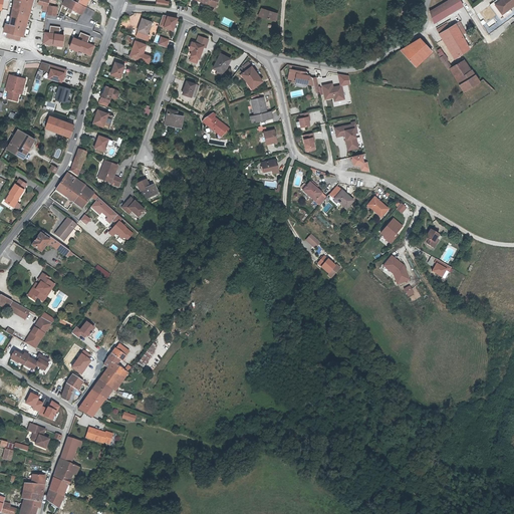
[(15,0),(12,17),(24,20),(27,6),(31,6),(33,7),(33,0),(15,0)]
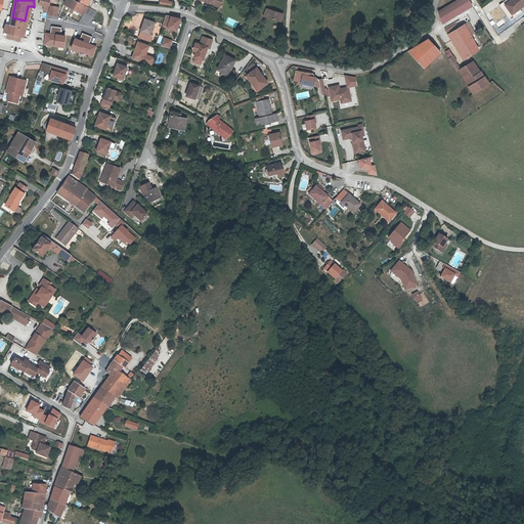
[(49,0),(40,0),(40,2),(45,3),(44,9),(48,10),(49,0)]
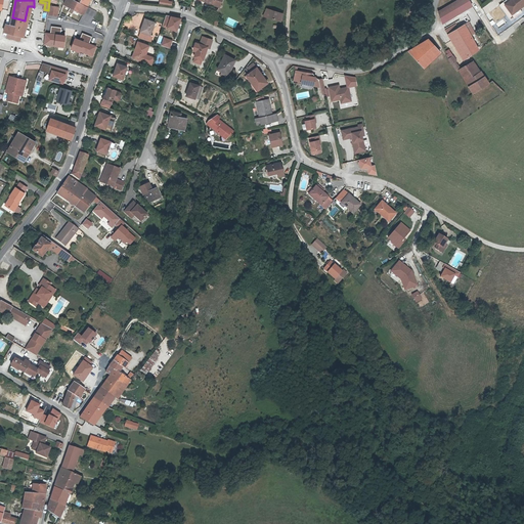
[(62,0),(64,1),(63,3),(84,12),(87,6),(85,5),(86,0),(62,0)]
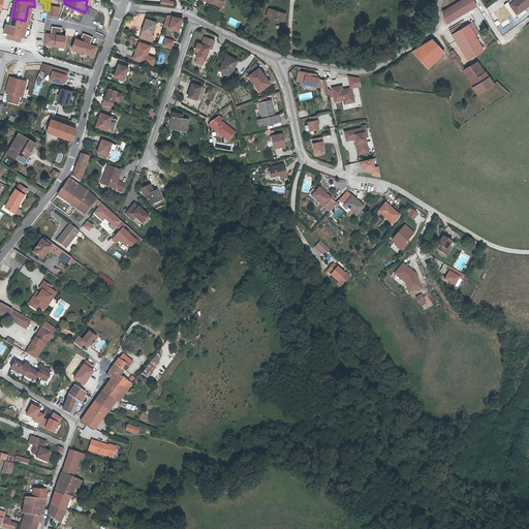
[(473,0),(464,0),(444,10),(445,14),(447,23),(477,6),(473,0)]
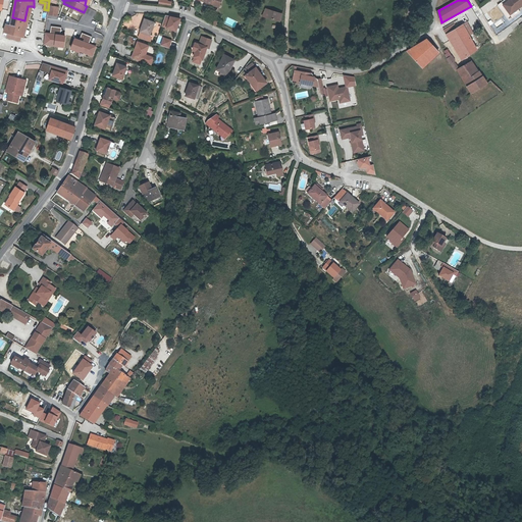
[(521,0),(505,0),(502,2),(510,14),(518,9),(521,6),(521,0)]
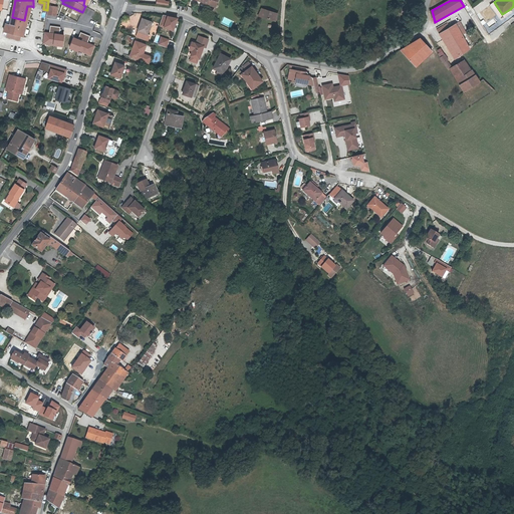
[(502,14),(494,2),(491,5),(501,20),(512,12),(510,9),(502,14)]
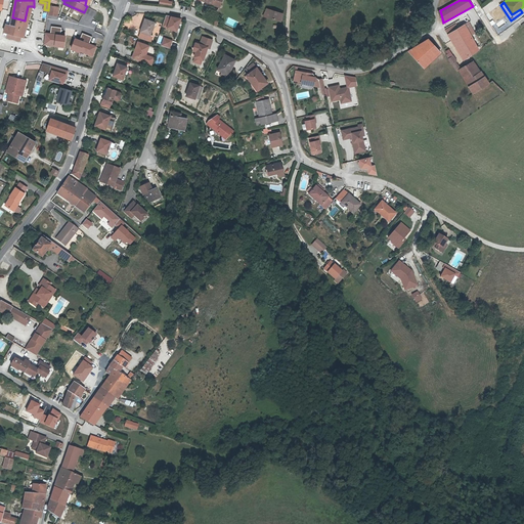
[(51,17),(57,18),(59,6),(50,4),(48,13),(51,14),(51,17)]
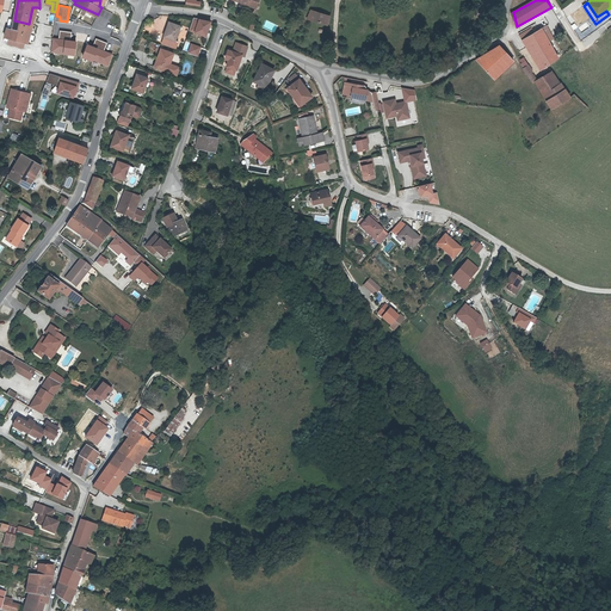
[(309,19),(325,24),(328,16),(312,8),(308,18),(309,19)]
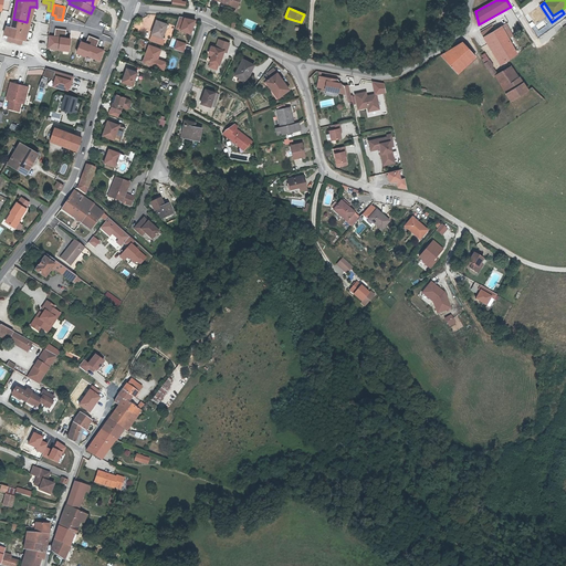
[(175,29),(191,33),(195,20),(179,14),(175,29)]
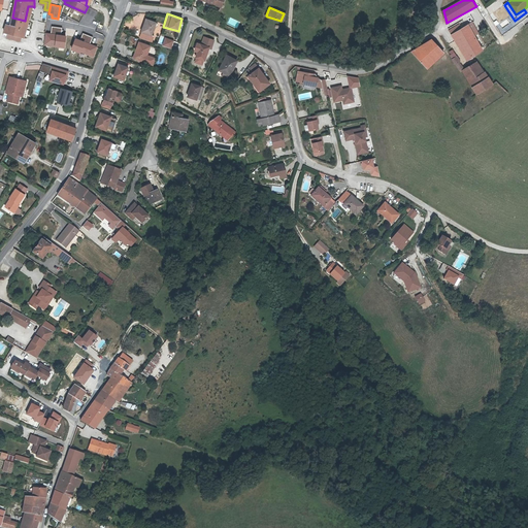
[(25,21),(12,18),(11,24),(27,29),(29,21),(25,21)]
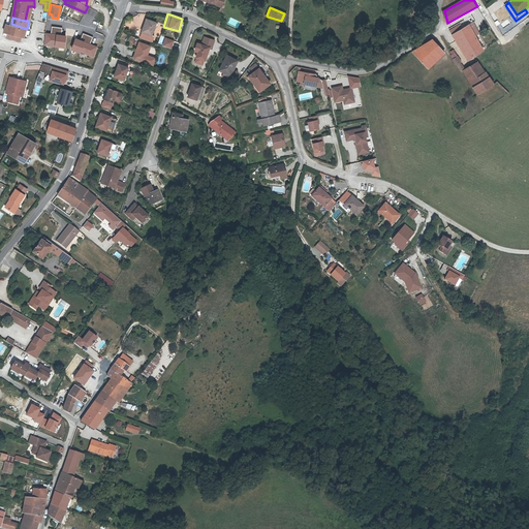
[(63,21),(51,47),(70,56),(81,33),(66,27),(68,22),(68,21),(63,19),(63,21)]
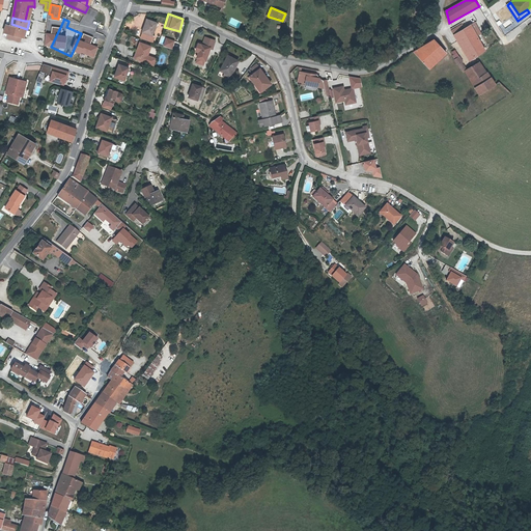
[(146,21),(144,28),(145,28),(144,31),(152,34),(158,22),(148,19),(147,22),(146,21)]
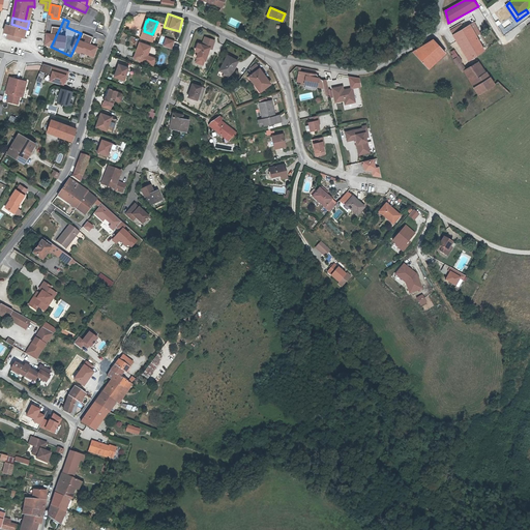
[(11,24),(7,23),(4,31),(8,32),(7,36),(21,40),(22,36),(24,37),(27,29),(11,24)]
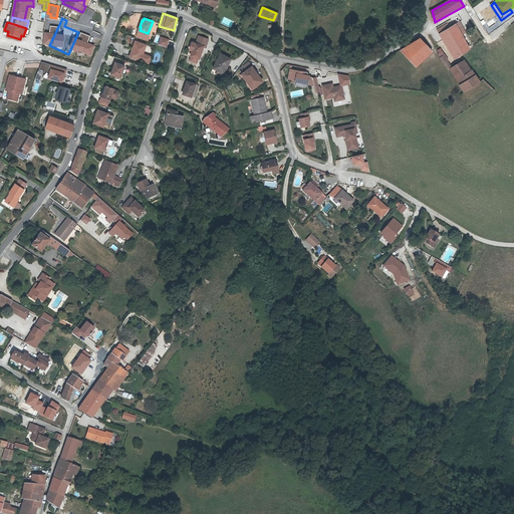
[(469,49),(456,24),(440,34),(444,41),(448,39),(458,56),(469,49)]
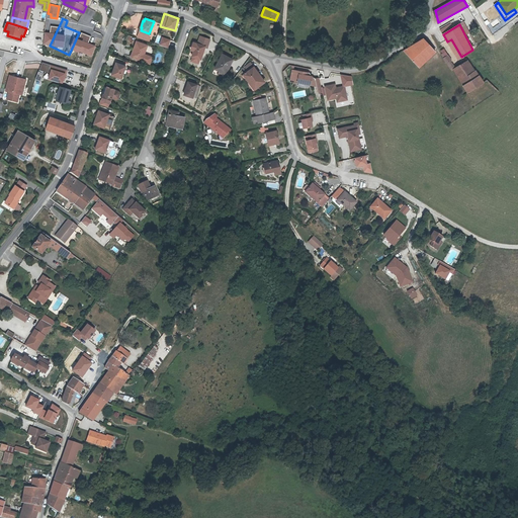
[(202,59),(206,48),(206,46),(208,47),(211,38),(202,35),(199,44),(197,42),(193,56),(194,56),(201,58),(202,59)]
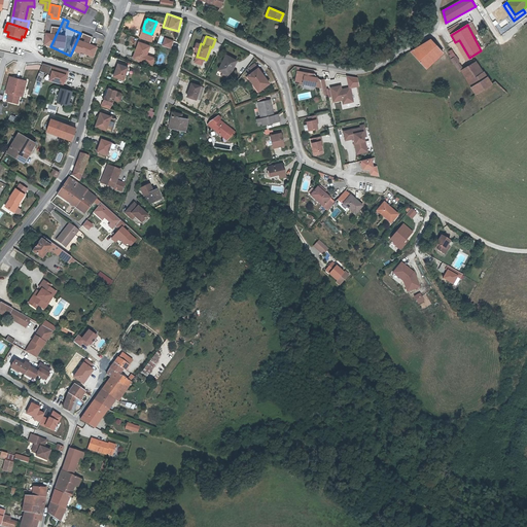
[(161,45),(170,48),(173,40),(165,37),(161,45)]
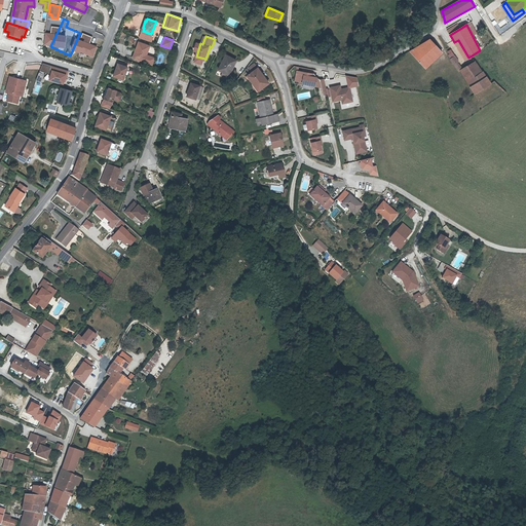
[(430,40),(411,51),(422,65),(439,49),(430,40)]
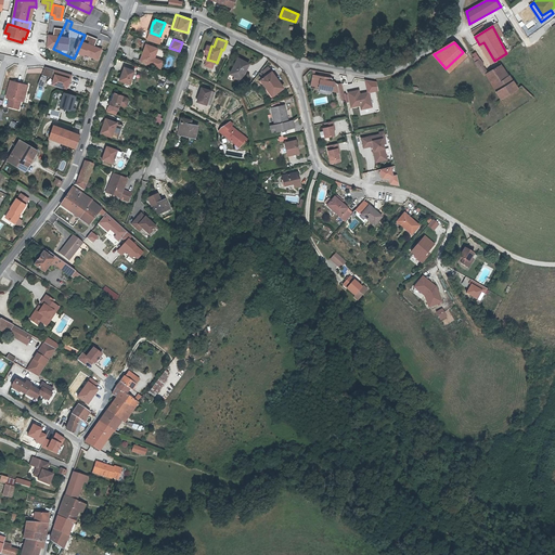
[(479,44),(491,63),(494,61),(483,42),(479,44)]
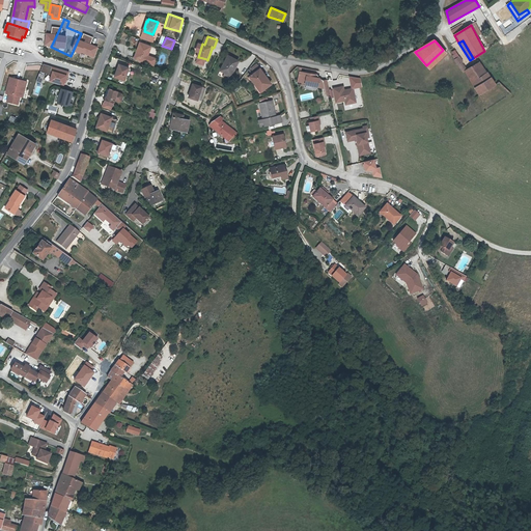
[(151,46),(141,43),(137,52),(138,53),(136,58),(155,64),(157,58),(148,55),(151,46)]
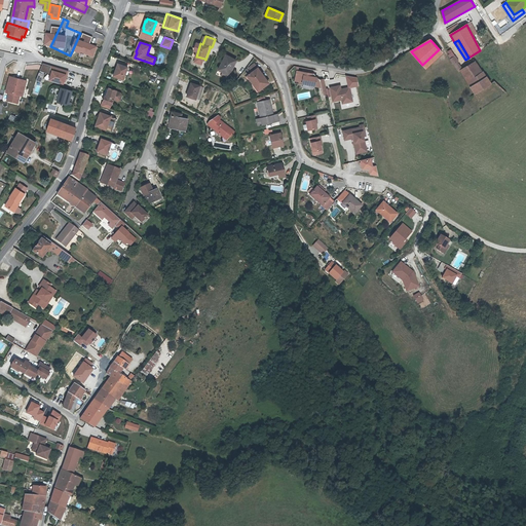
[(497,48),(490,53),(495,60),(502,54),(497,48)]
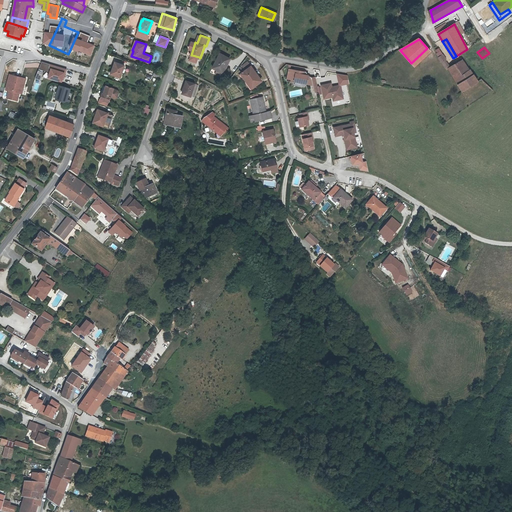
[(411,63),(414,67),(430,52),(427,48),(411,63)]
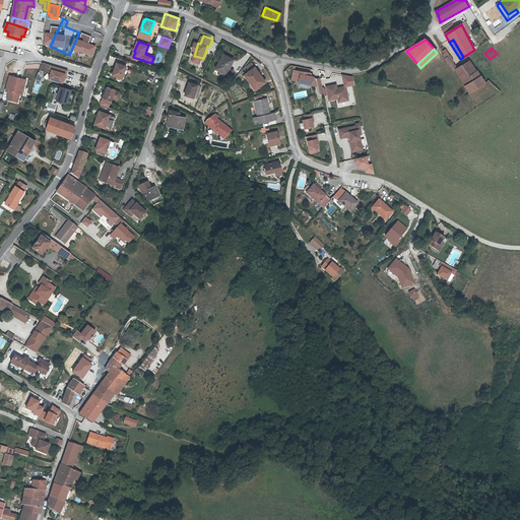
[(234,60),(223,55),(216,68),(221,71),(226,73),(234,60)]
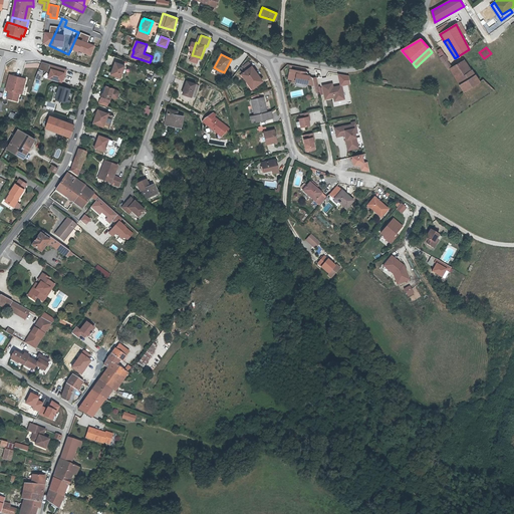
[(465,59),(452,67),(462,85),(457,87),(462,91),(481,80),(474,71),(465,59)]
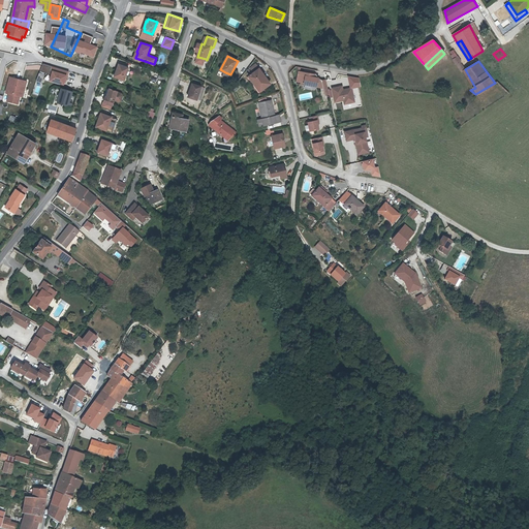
[(117,68),(115,74),(116,74),(116,78),(124,81),(129,67),(119,64),(118,68),(117,68)]
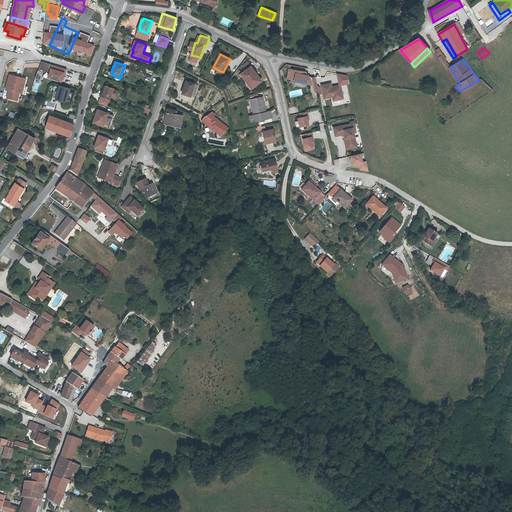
[(251,66),(248,62),(242,66),(243,66),(241,68),(244,72),(251,66)]
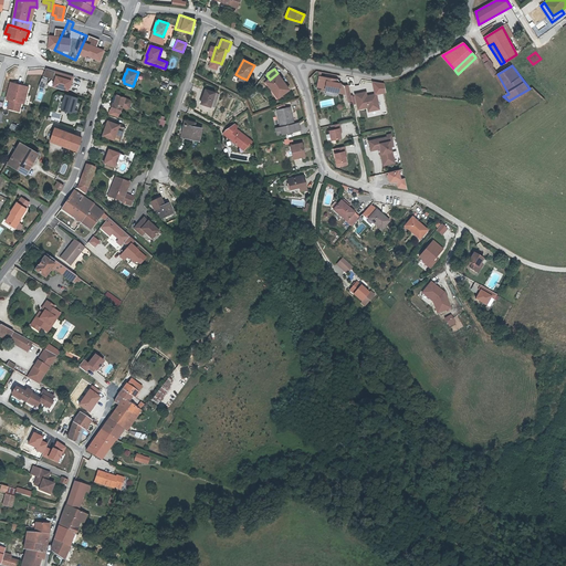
[(74,77),(55,71),(54,75),(56,76),(55,81),(54,86),(69,91),(70,87),(72,81),(73,82),(74,77)]
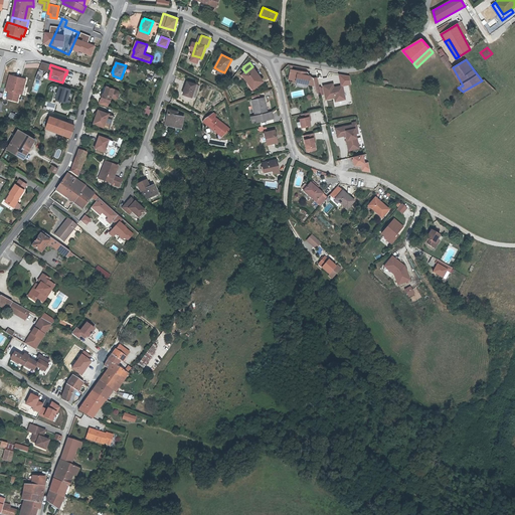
[(242,74),(250,84),(251,83),(254,88),(264,81),(252,66),(245,72),(242,74)]
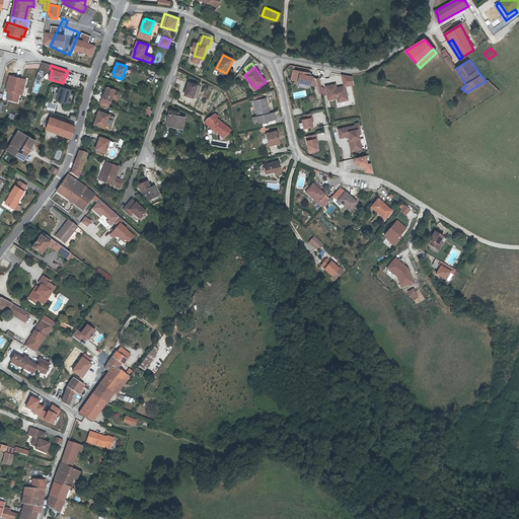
[(456,68),(455,69),(452,70),(457,83),(461,88),(466,86),(456,68)]
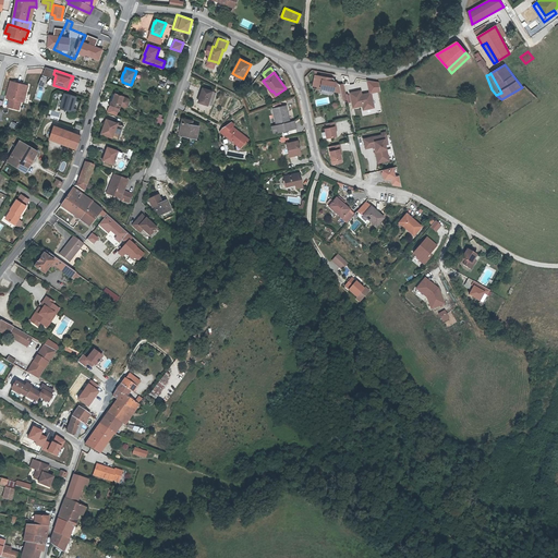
[(332,79),(315,75),(313,87),(326,89),(335,91),(336,82),(332,81),(332,79)]
